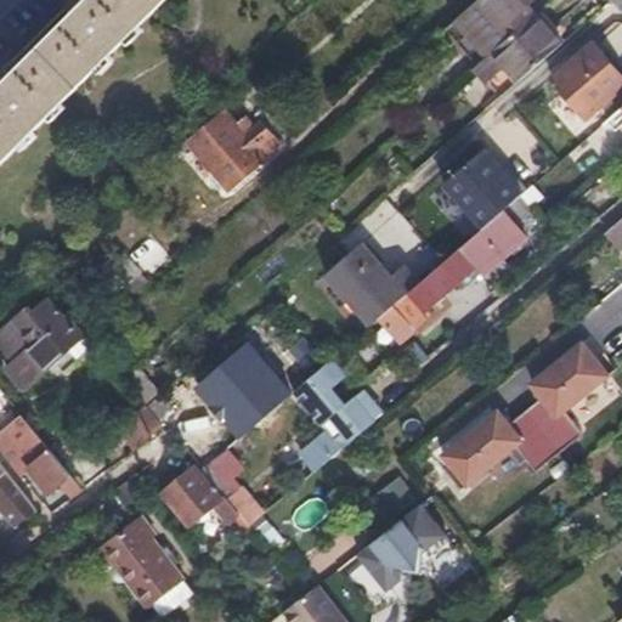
[(0,159),(158,0),(71,0),(62,9),(68,17),(7,75),(0,69),(0,159)]
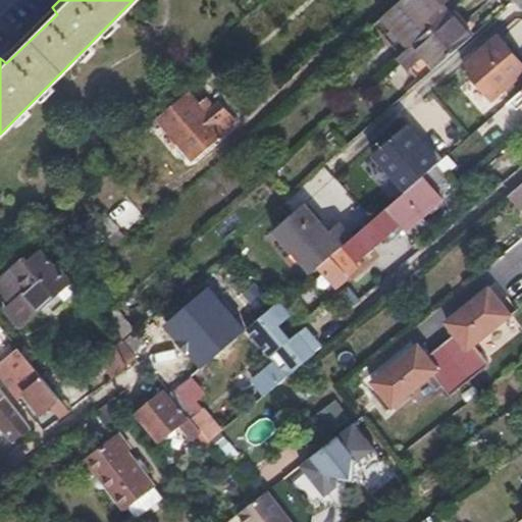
[(445,0),(399,0),(374,22),(401,53),(450,10),(442,2),(445,0)]
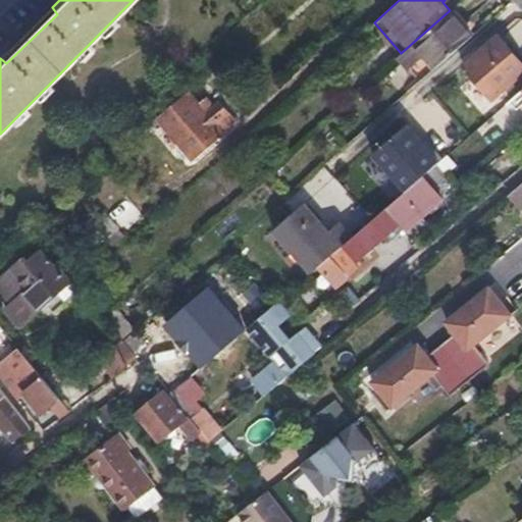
[(472,37),(450,10),(401,53),(398,56),(419,83),(433,70),(472,37)]
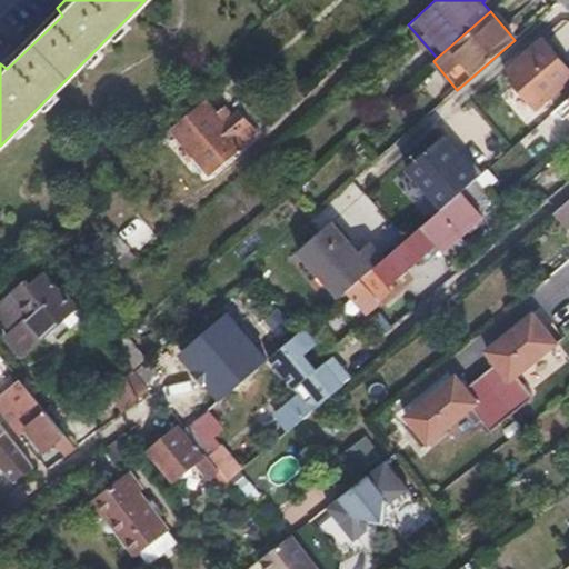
[(505,72),(537,108),(568,78),(568,70),(542,40),(505,72)]
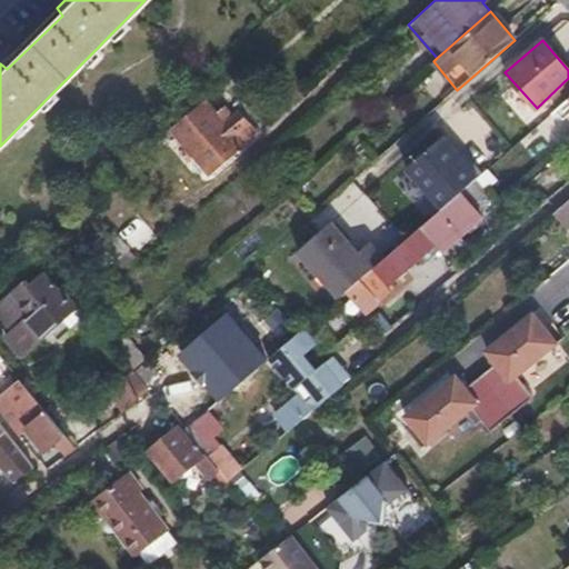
[(208,92),(200,81),(185,97),(189,102),(192,97),(197,101),(208,92)]
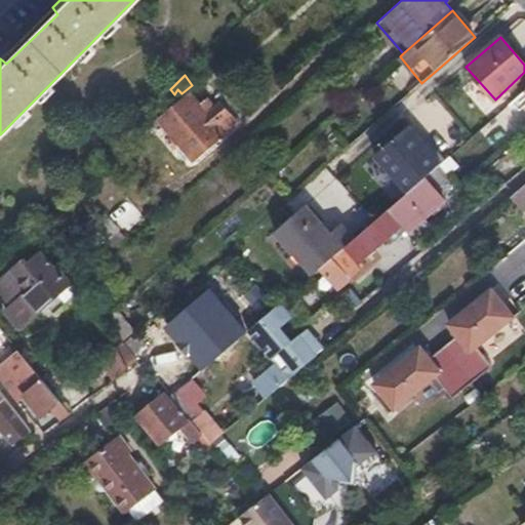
[(216,108),(207,98),(202,104),(191,91),(158,120),(195,162),(210,148),(238,123),(221,104),(216,108)]
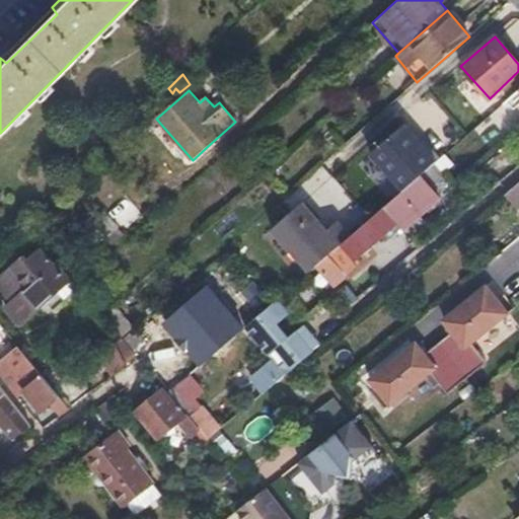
[(370,152),(403,191),(435,162),(439,158),(428,146),(425,148),(403,124),(370,152)]
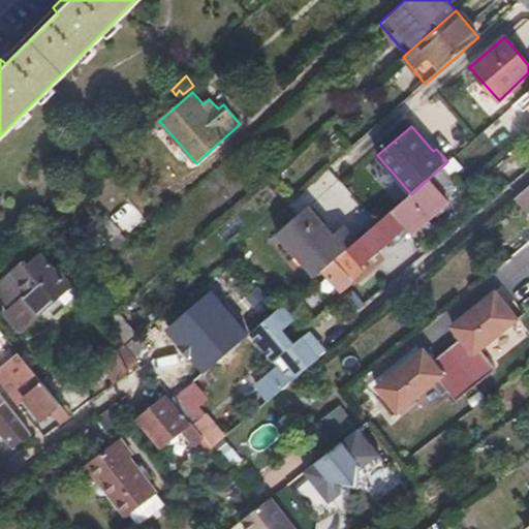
[(453,177),(443,165),(411,194),(391,212),(408,231),(410,234),(433,214),(429,209),(447,192),(441,186),(453,177)]
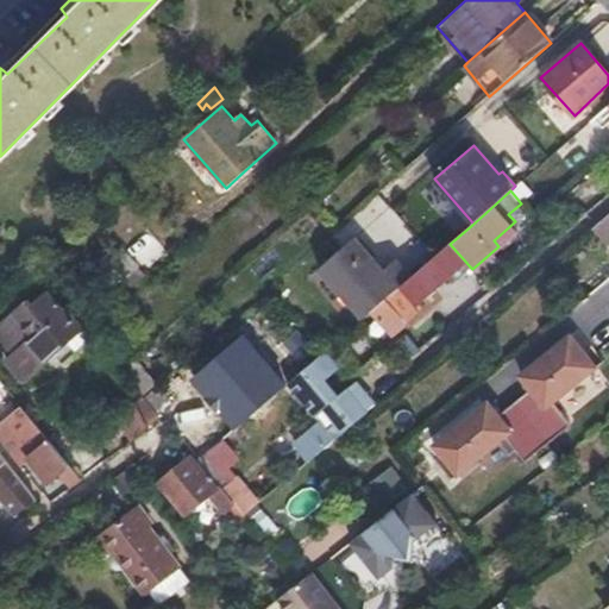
[(608,213),(591,227),(607,245),(608,242),(608,213)]
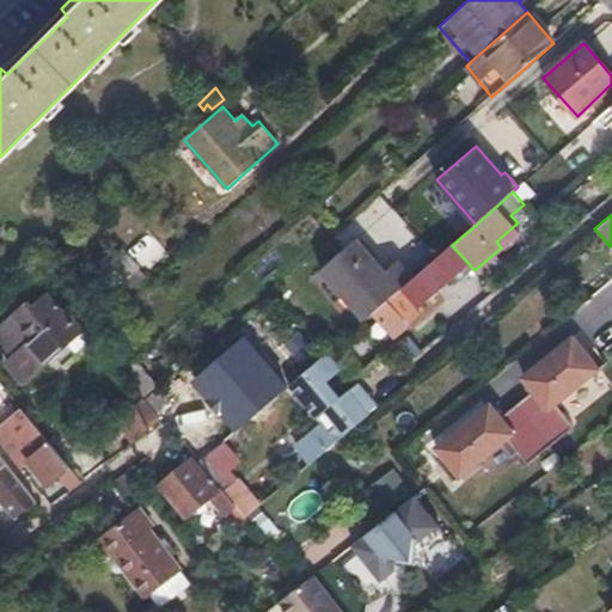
[(373,313),(412,279),(398,261),(385,273),(356,239),(320,270),(365,320),(373,313)]
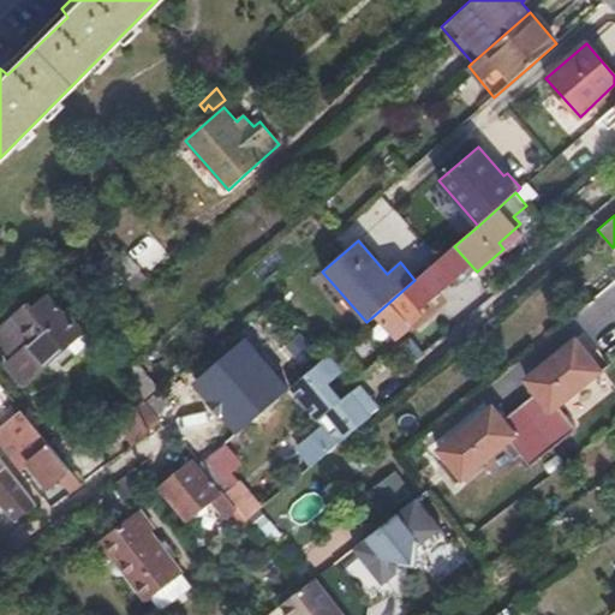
[(415,280),(375,315),(394,338),(413,323),(408,317),(435,294),(458,275),(463,280),(475,269),(454,246),(415,280)]
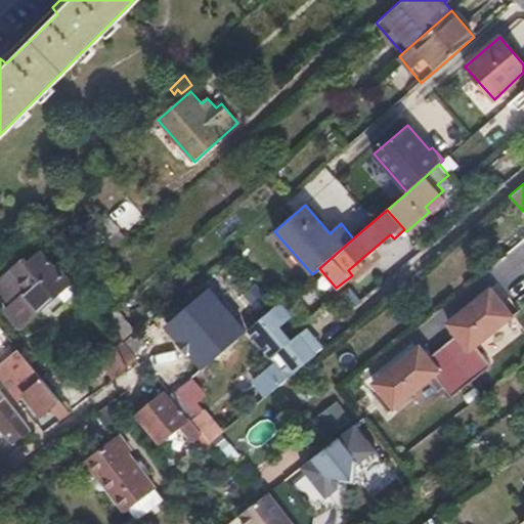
[(122,230),(107,217),(85,236),(99,251),(122,230)]
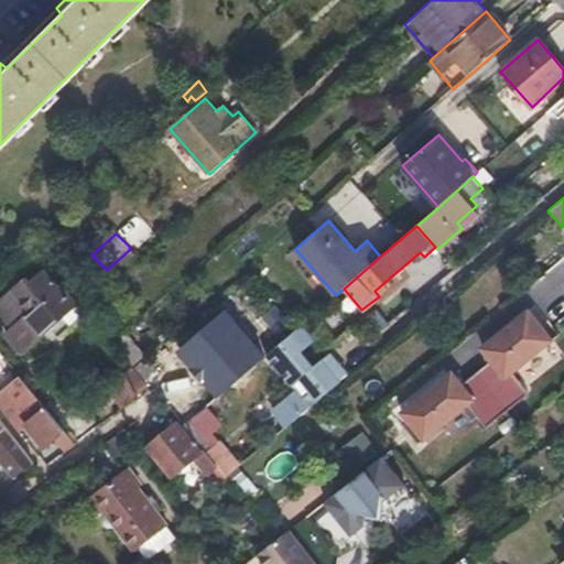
[(375,291),(379,296),(383,302),(408,281),(399,270),(375,291)]
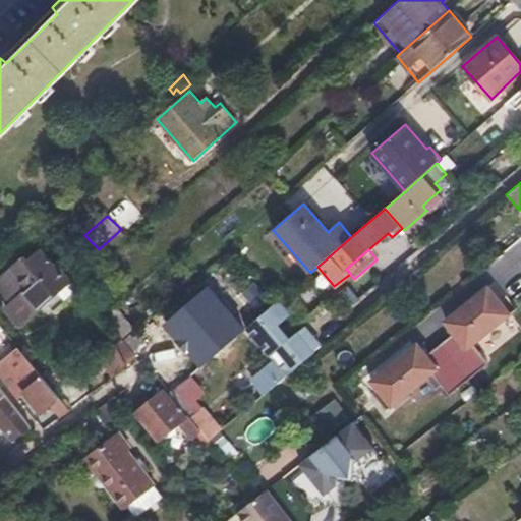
[(58,289),(68,281),(55,265),(52,269),(39,251),(27,261),(24,257),(0,278),(0,281),(9,294),(22,283),(27,288),(4,306),(17,322),(58,289)]
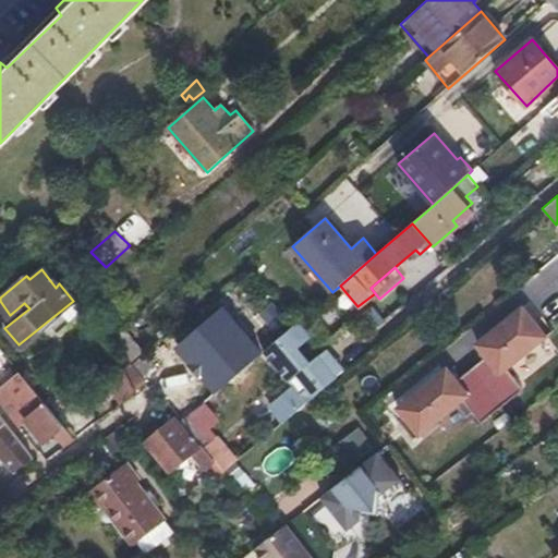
[(83,306),(76,299),(73,301),(62,310),(70,319),(85,308),(83,306)]
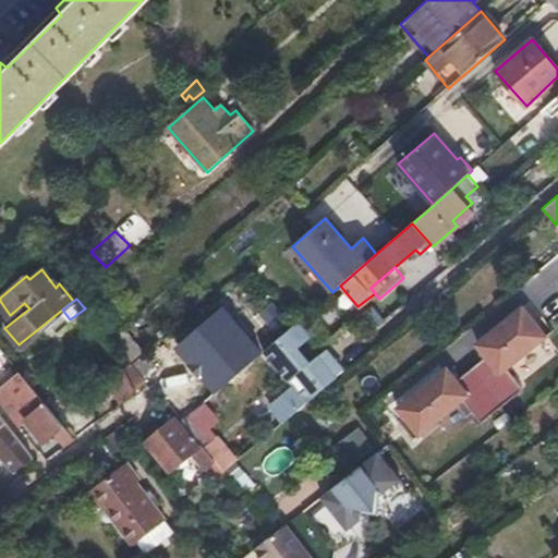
[(420,440),(469,403),(482,422),(526,388),(512,368),(557,336),(532,301),(476,342),(487,358),(464,374),(456,362),(396,407),(420,440)]
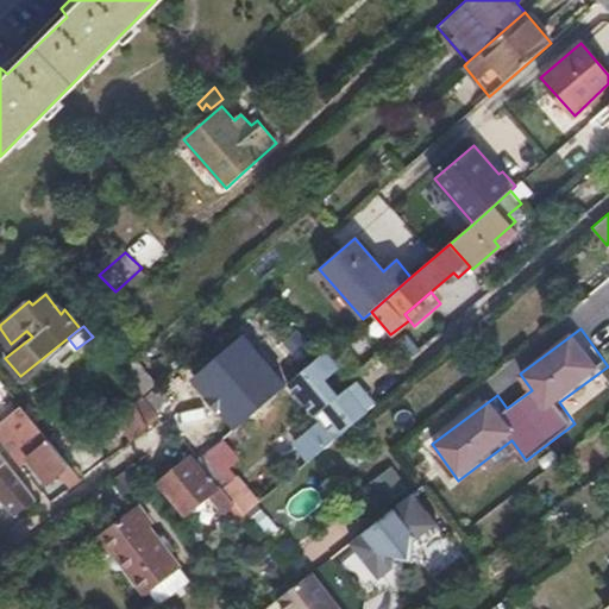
[(258,382),(225,345),(189,377),(220,413),(258,382)]
